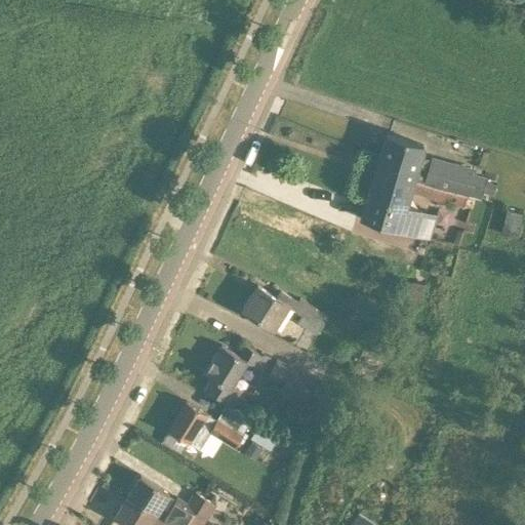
[(430,159),(420,157),(425,146),(386,134),(377,162),(400,167),(398,175),(483,199),(485,189),(487,179),(484,172),(431,156),(430,159)]
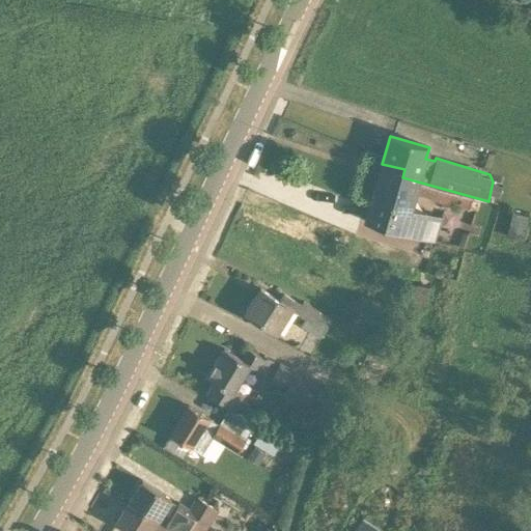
[(488,201),(402,177),(404,169),(382,164),(364,221),(422,240),(429,214),(411,210),(415,196),(469,211),(472,199),(487,203),(488,201)]
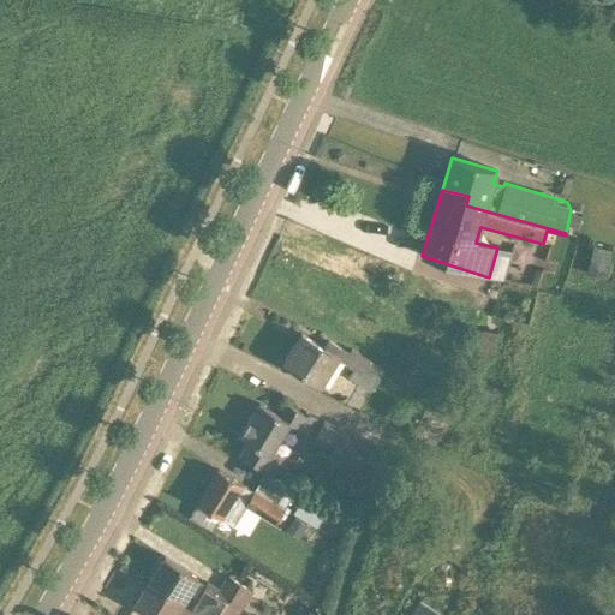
[(604,278),(614,246),(599,242),(590,274),(604,278)]
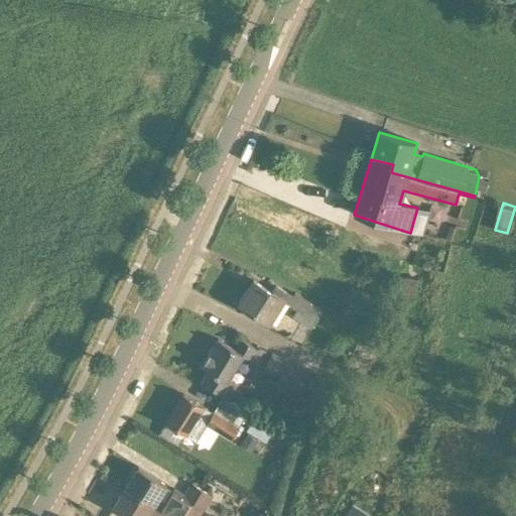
[(413,296),(417,279),(403,277),(399,294),(413,296)]
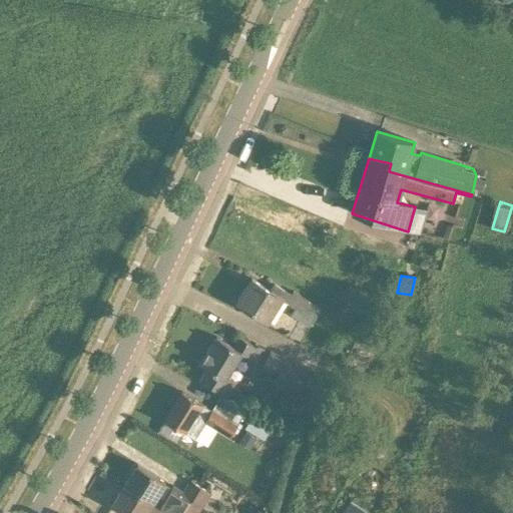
[(270,291),(251,280),(244,291),(242,289),(237,298),(239,300),(237,303),(269,322),(282,300),(287,302),(286,304),(295,309),(291,316),(309,327),(320,309),(308,302),(309,301),(293,291),(291,295),(275,284),(270,291)]
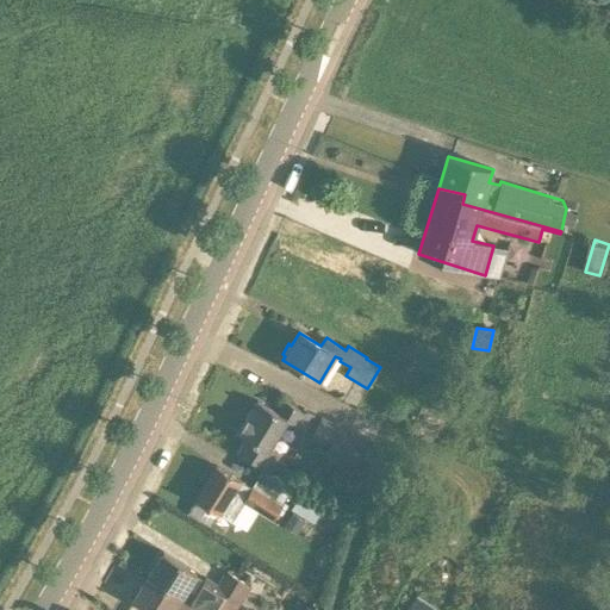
[(278,414),(257,400),(238,434),(268,452),(286,421),(306,433),(315,416),(306,411),(304,414),(285,403),(278,414)]
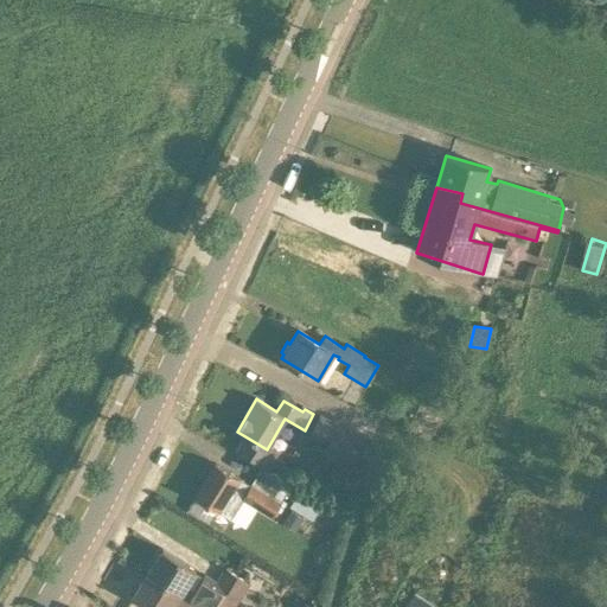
[(369,439),(320,411),(311,432),(327,440),(321,453),(351,467),(369,439)]
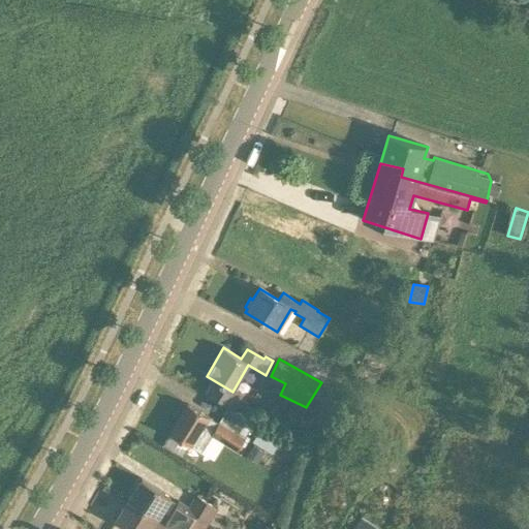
[(218,423),(188,405),(170,434),(200,453),(212,435),(237,450),(244,439),(251,428),(243,423),(247,415),(240,412),(236,418),(225,411),(218,423)]
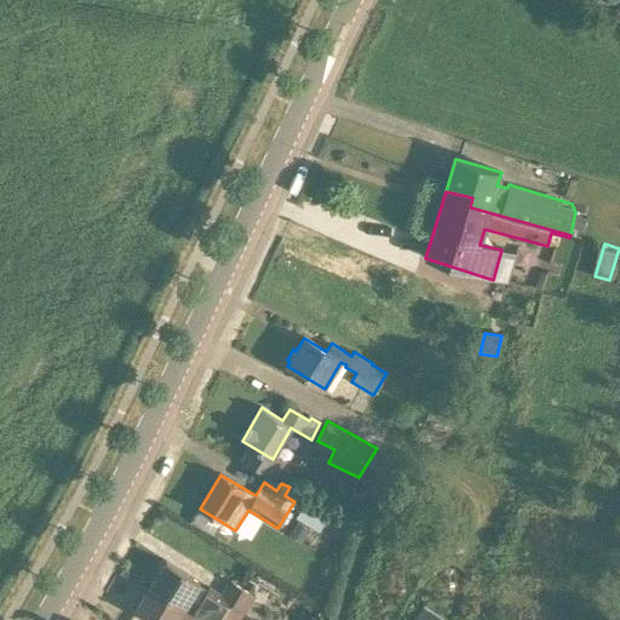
[(229,587),(222,596),(200,584),(166,562),(150,587),(204,619),(236,619),(248,600),(229,587)]
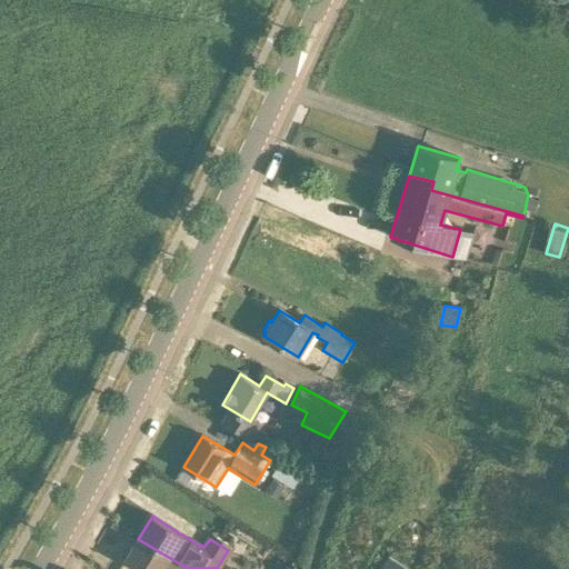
[(187,568),(138,539),(125,561),(137,568),(187,568)]
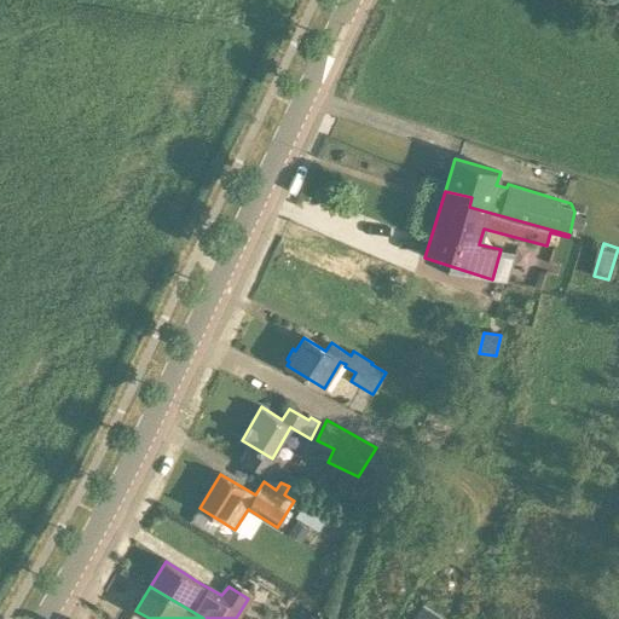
[(449,618),(423,605),(415,618),(449,618)]
